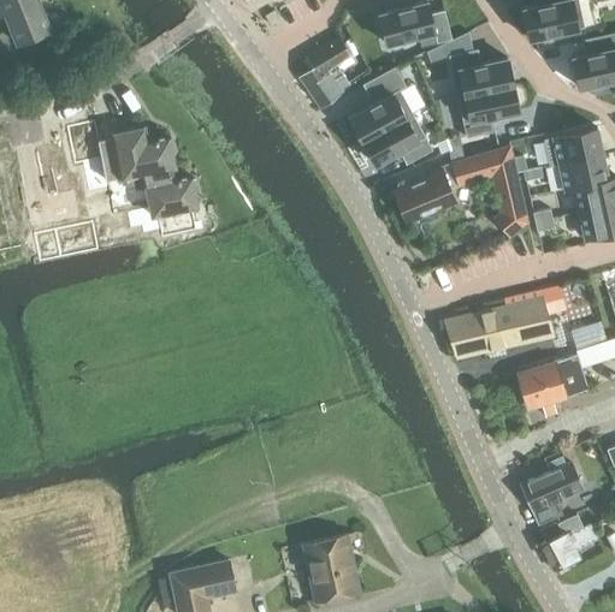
[(18,45),(51,31),(37,0),(0,0),(0,17),(6,15),(18,45)]
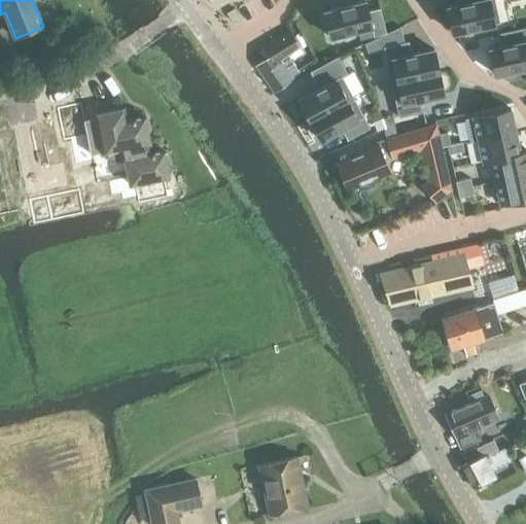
[(456,0),(458,5),(447,7),(453,36),(468,33),(468,35),(480,32),(480,30),(496,27),(496,26),(500,25),(494,0),(456,0)]
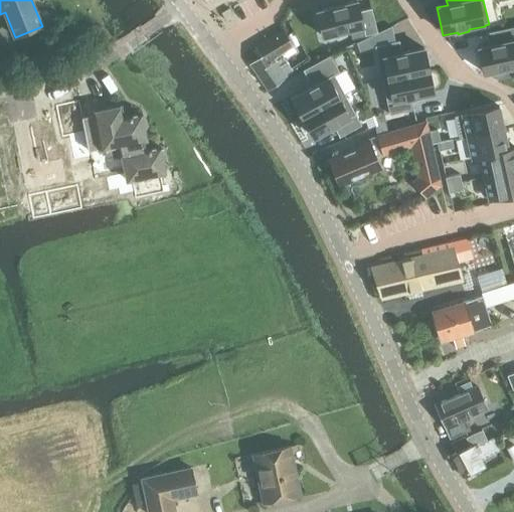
[(358,1),(316,12),(322,39),(363,29),(365,37),(378,34),(372,10),(361,12),(358,1)]
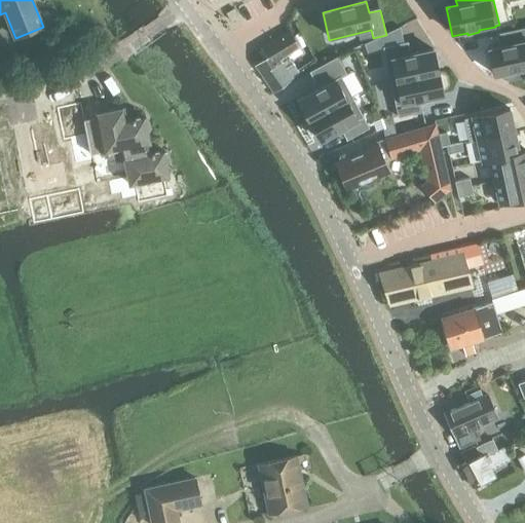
[(386,35),(366,45),(369,55),(384,52),(383,48),(405,44),(401,28),(386,35)]
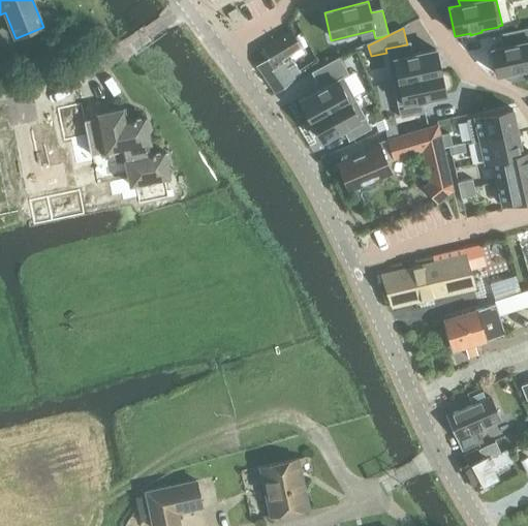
[(502,47),(491,50),(497,79),(513,74),(513,76),(524,73),(524,72),(527,71),(527,29),(500,35),(502,47)]
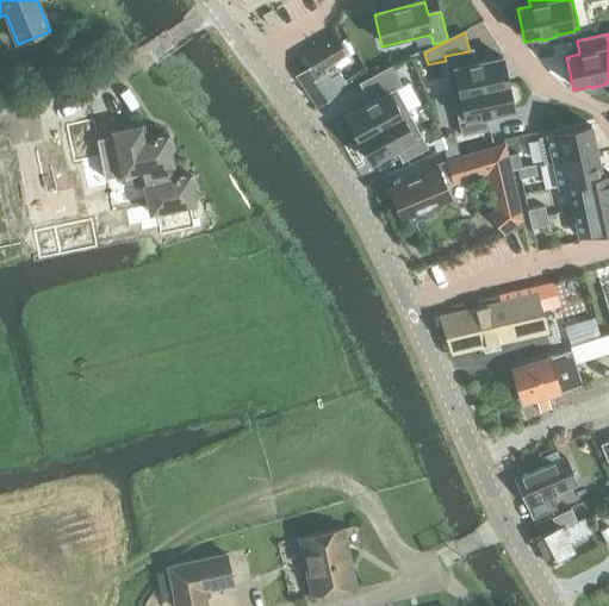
[(297,79),(317,107),(336,94),(347,86),(346,85),(333,64),(347,54),(336,37),(302,60),(309,70),(297,79)]
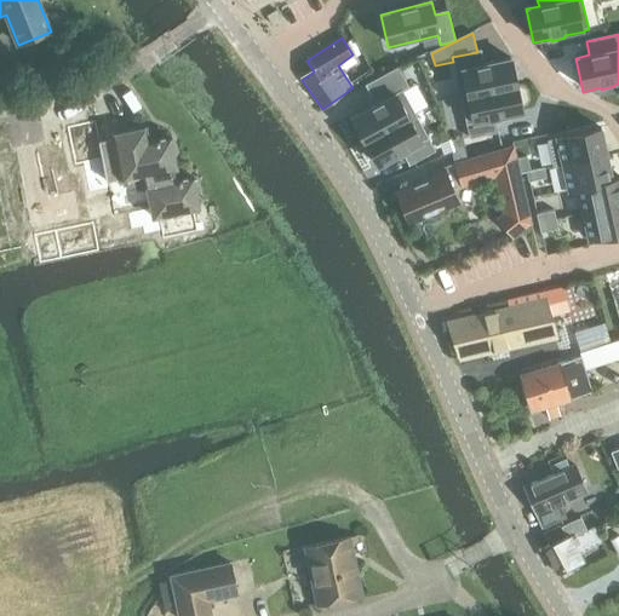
[(477,52),(452,57),(453,62),(454,70),(460,98),(519,86),(513,58),(485,64),(482,51),(477,52)]
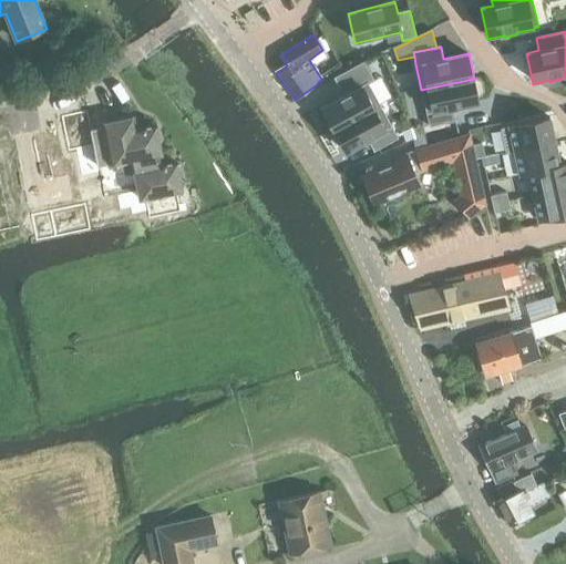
[(343,95),(320,108),(333,131),(381,105),(369,83),(374,81),(364,62),(335,79),(343,95)]
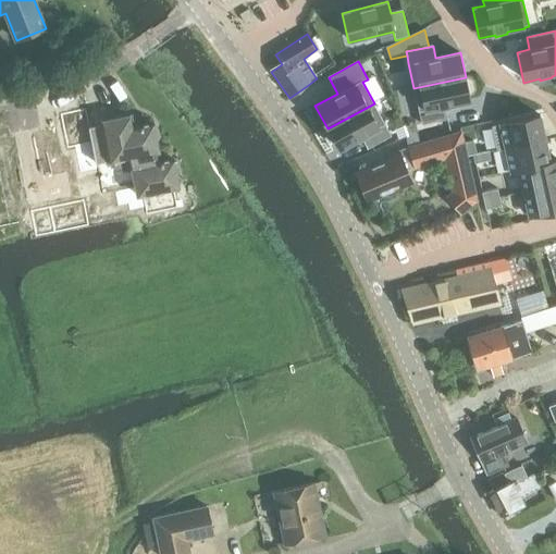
[(466,77),(414,88),(419,114),(422,126),(448,121),(446,109),(471,103),(466,77)]
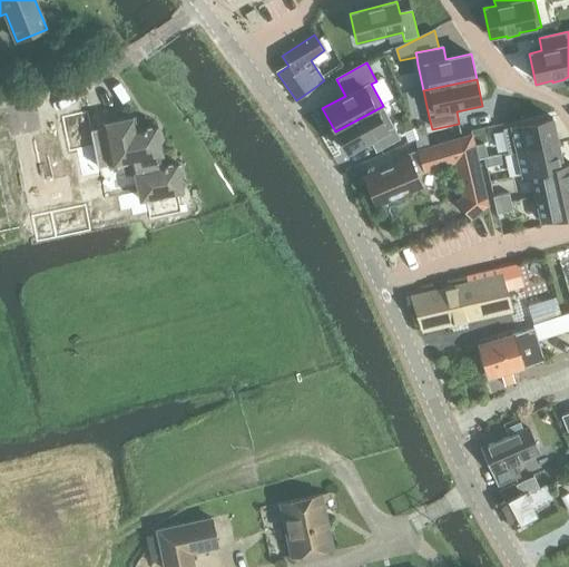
[(383,106),(335,132),(347,155),(370,143),(376,154),(401,140),(395,129),(383,106)]
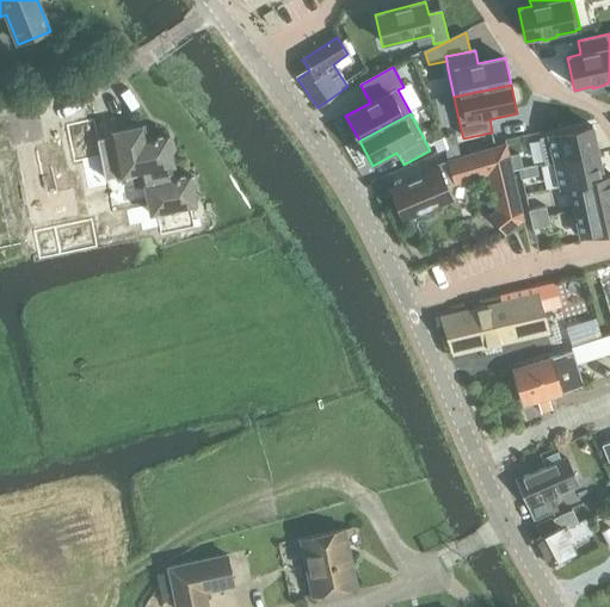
[(0,124),(0,249),(115,225),(105,180),(97,143),(96,137),(13,154),(5,124),(0,124)]
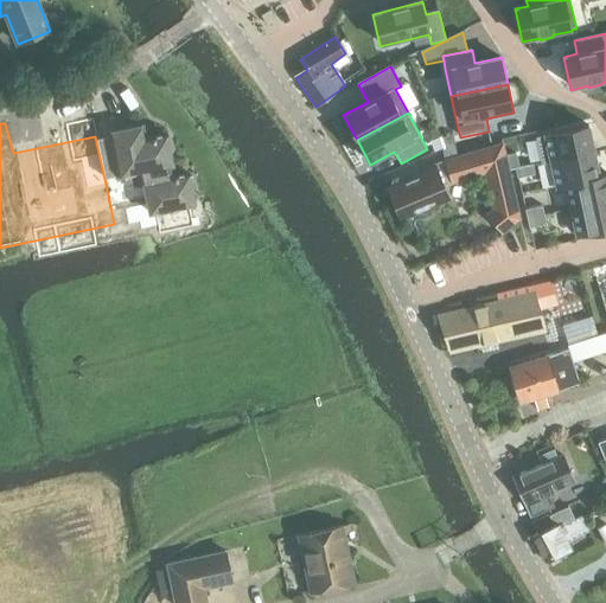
[(125,175),(127,190),(145,186),(142,172),(170,167),(173,166),(167,136),(145,141),(142,127),(112,133),(113,139),(96,142),(104,179),(125,175)]
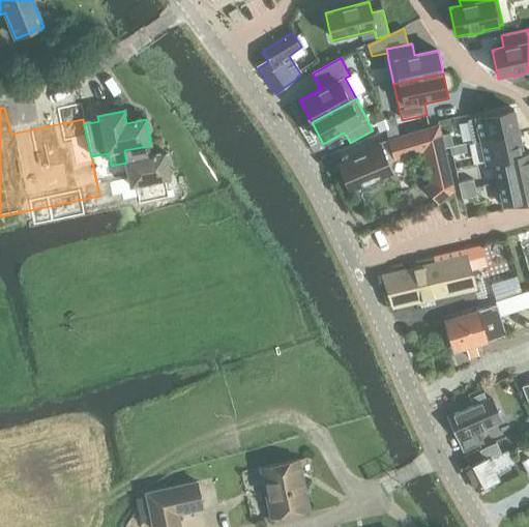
[(476,120),(469,122),(474,144),(481,142),(522,134),(518,112),(476,120)]
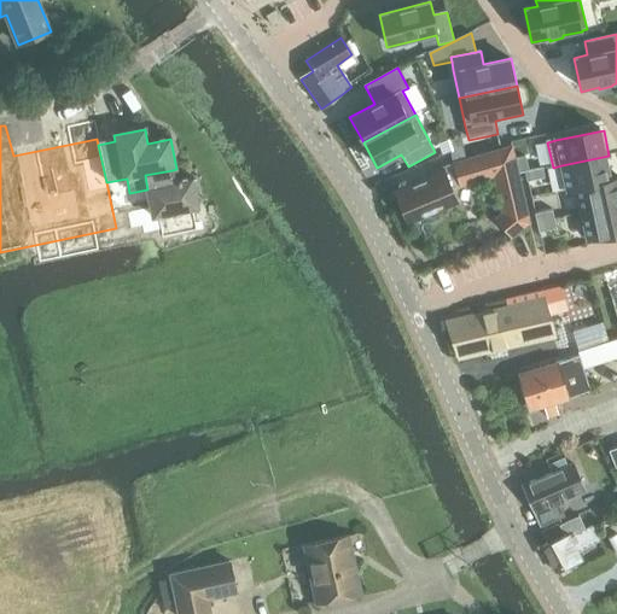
[(510,237),(511,238),(514,235),(529,223),(529,222),(518,175),(516,161),(512,147),(454,165),(443,168),(444,173),(452,189),(460,187),(493,177),(501,216),(496,220),(510,237)]
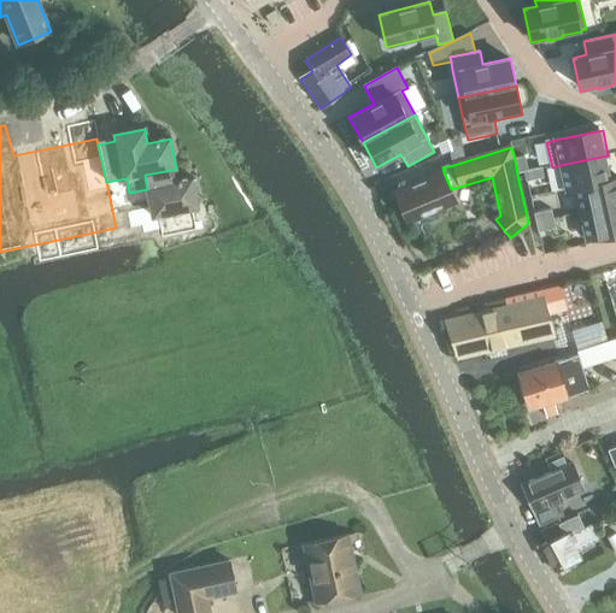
[(608,155),(561,165),(567,190),(575,188),(614,181),(608,155)]
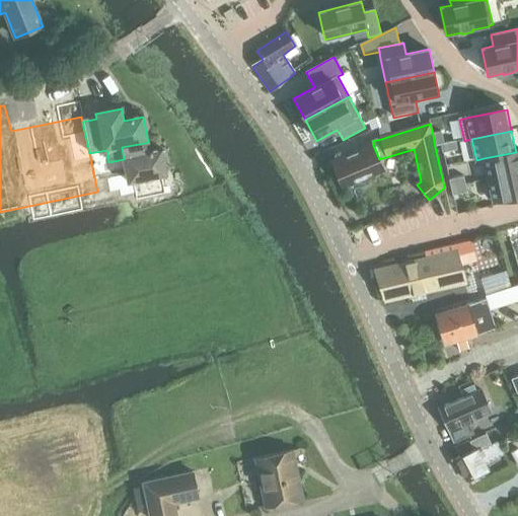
[(440,133),(433,135),(435,147),(441,146),(443,145),(440,133)]
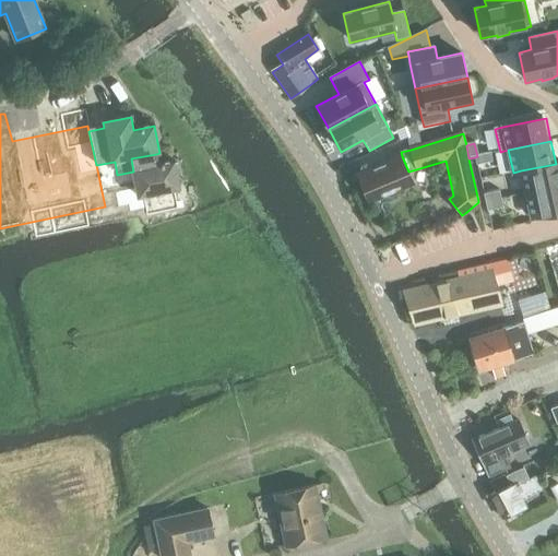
[(175,162),(158,165),(156,154),(131,158),(133,172),(139,198),(180,189),(175,162)]
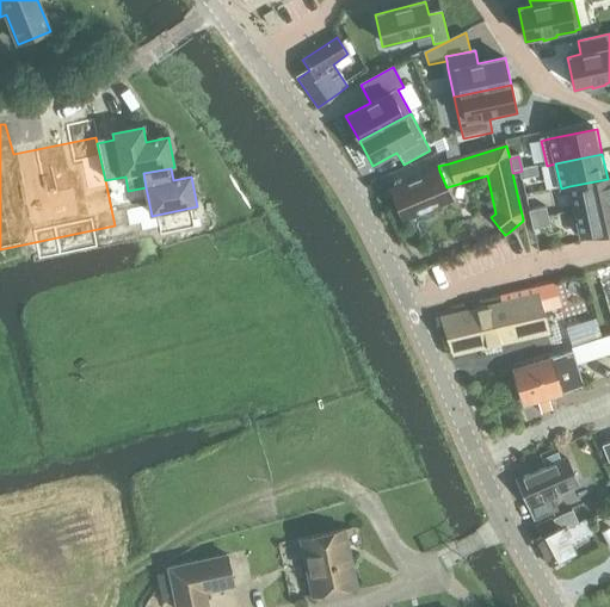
[(537,168),(519,172),(522,181),(538,178),(537,168)]
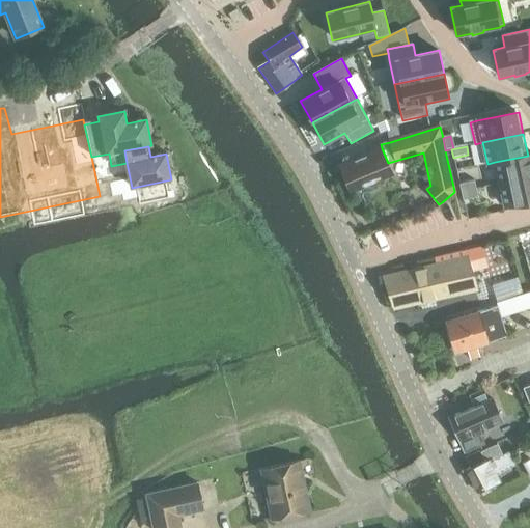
[(388,163),(382,148),(340,166),(352,192),(366,186),(369,187),(377,184),(378,182),(393,174),(388,163)]
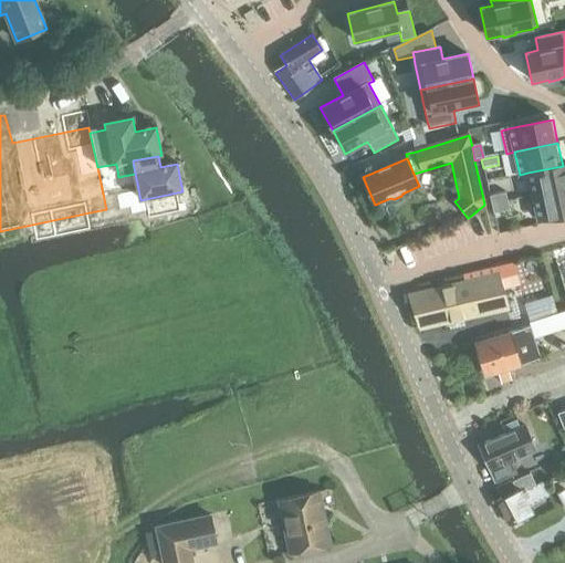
[(564,165),(563,166),(527,173),(533,197),(564,188),(564,165)]
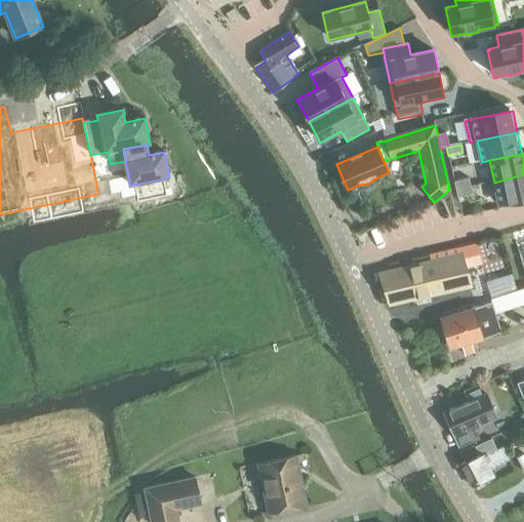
[(523,174),(494,183),(499,204),(523,198),(523,174)]
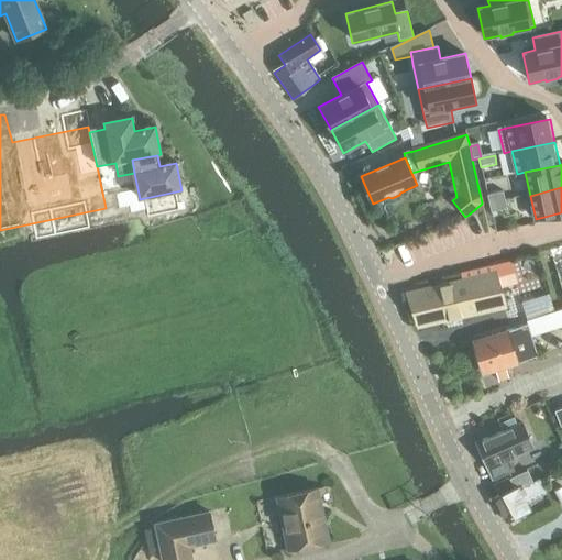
[(504,193),(487,196),(489,205),(505,201),(504,193)]
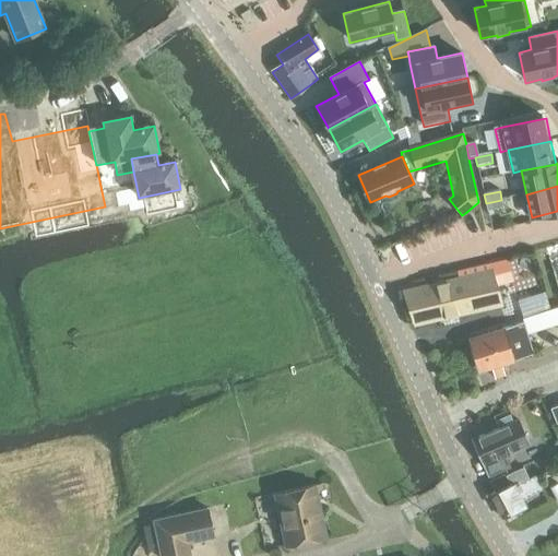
[(501,200),(486,203),(487,212),(503,208),(501,200)]
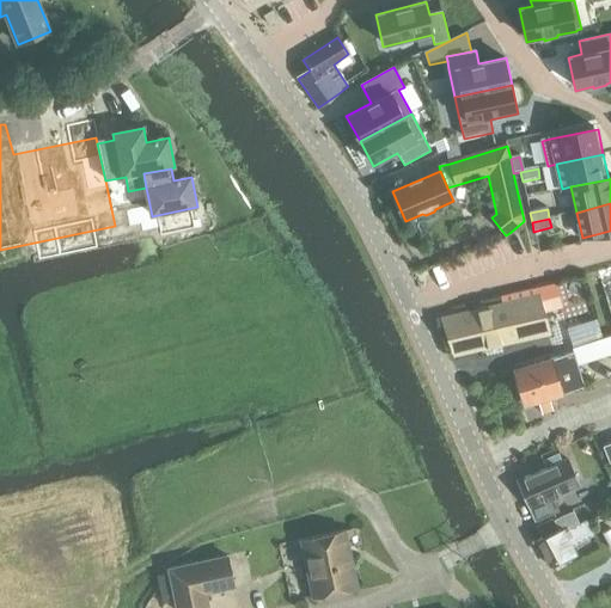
[(444,321),(456,356),(456,357),(550,335),(541,299),(444,321)]
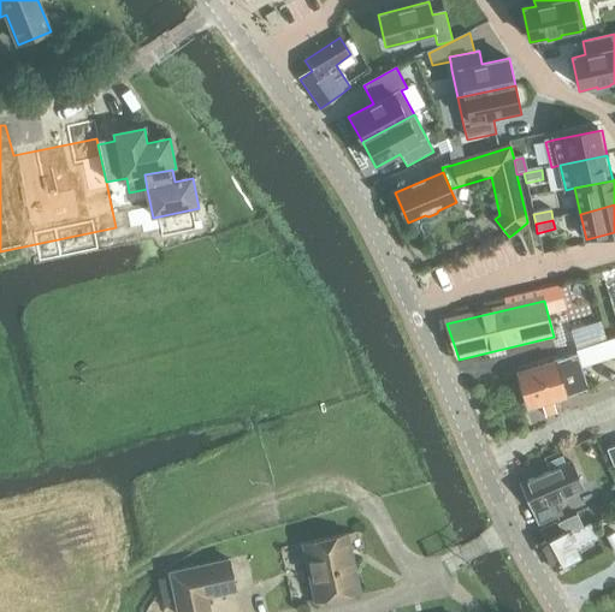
[(578,358),(519,376),(528,410),(542,405),(554,403),(589,392),(581,369),(614,358),(614,340),(608,343),(577,352),(578,358)]
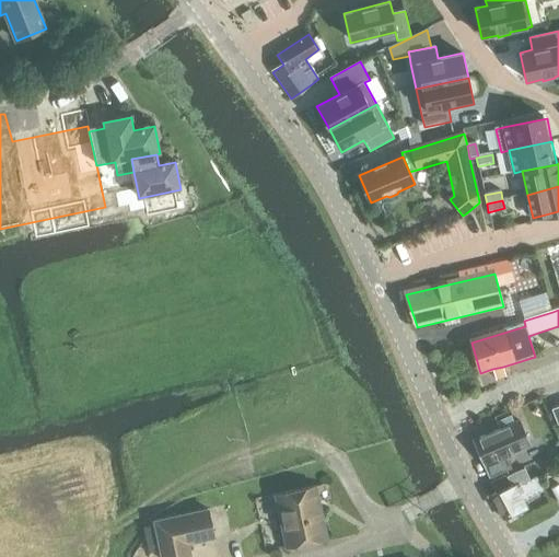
[(508,418),(498,422),(501,430),(511,426),(508,418)]
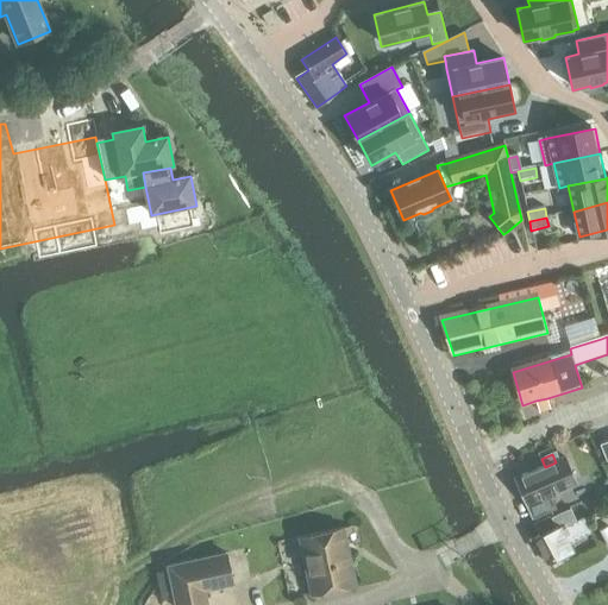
[(556,509),(551,498),(578,487),(568,460),(516,479),(533,518),(556,509)]
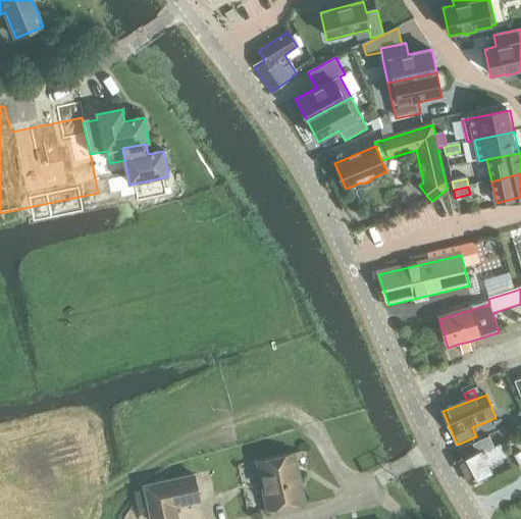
[(470,484),(490,473),(488,469),(507,460),(500,446),(493,449),(488,437),(473,446),(473,445),(462,450),(463,451),(459,453),(463,462),(459,464),(470,484)]
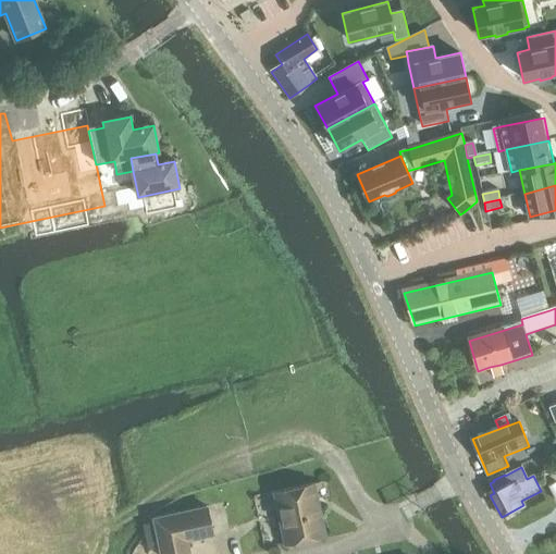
[(285,544),(325,536),(314,484),(274,493),(285,544)]
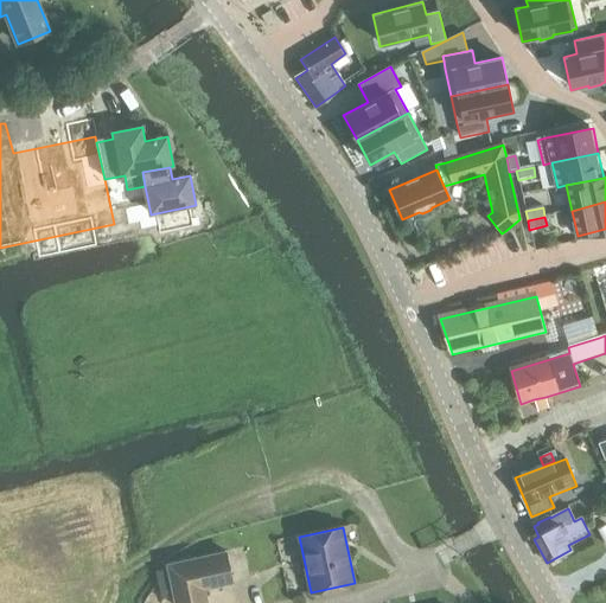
[(168,570),(157,572),(163,600),(174,597),(176,602),(206,602),(204,589),(231,583),(225,553),(168,565),(168,570)]
